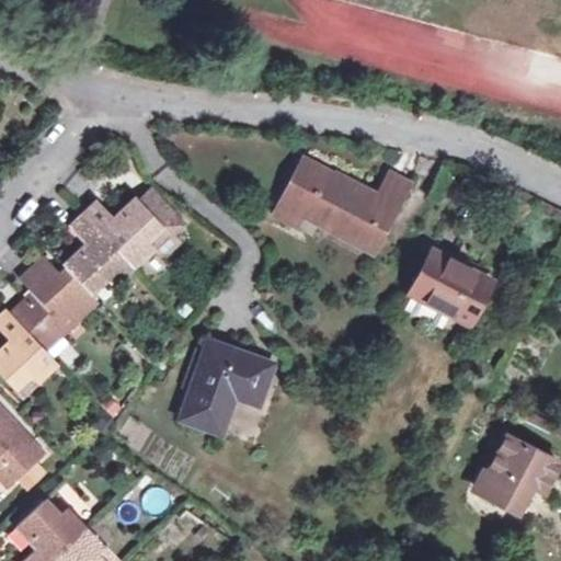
[(301,159),(278,203),(300,215),(318,224),(321,217),(377,245),(409,182),(389,172),(375,197),(301,159)]
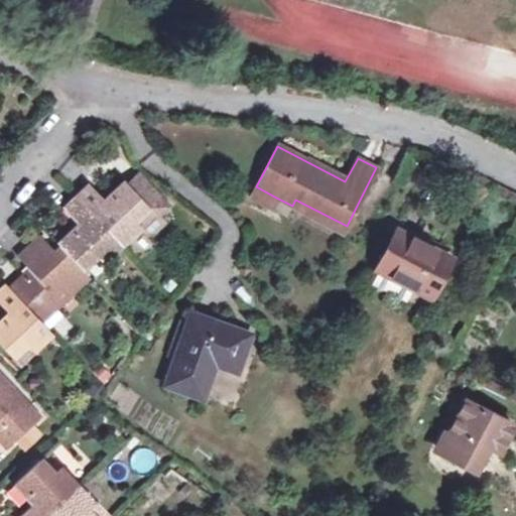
[(139,173),(127,184),(147,205),(158,194),(139,173)]
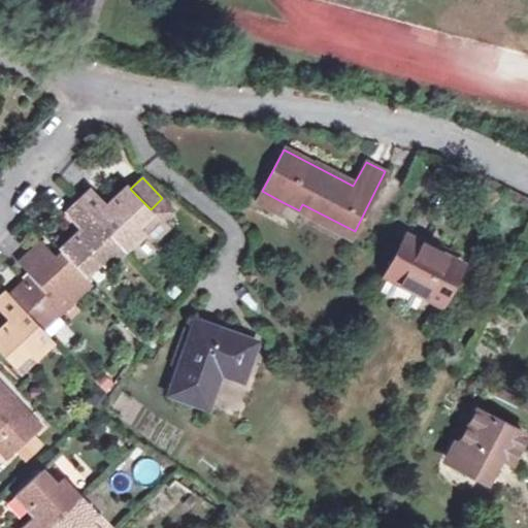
[(29,354),(36,361),(55,342),(42,329),(36,322),(51,308),(57,316),(91,284),(86,276),(100,263),(106,270),(144,234),(138,228),(155,213),(151,209),(130,189),(127,185),(106,204),(91,189),(64,212),(79,230),(59,249),(62,251),(56,257),(41,241),(18,263),(30,276),(35,283),(30,288),(25,282),(10,295),(6,291),(0,296),(0,311),(8,321),(0,328),(0,353),(14,367),(29,354)]
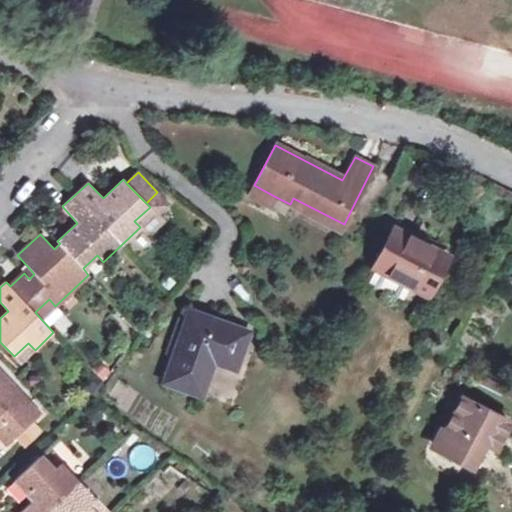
[(274,196),(254,185),(249,194),(269,205),(274,196)]
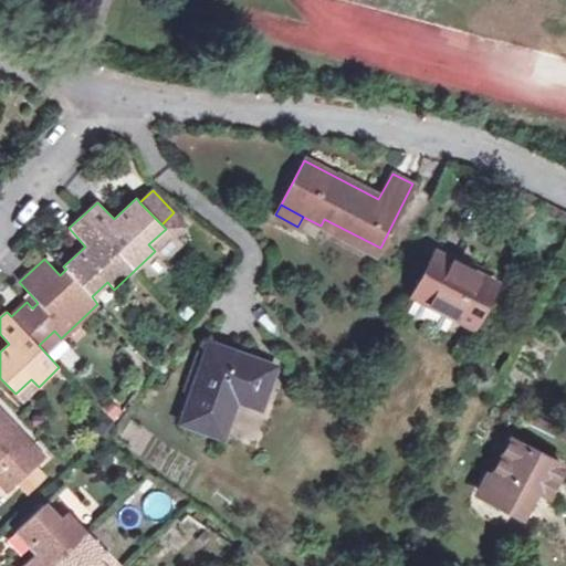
[(324,219),(321,226),(377,254),(380,248),(324,219)]
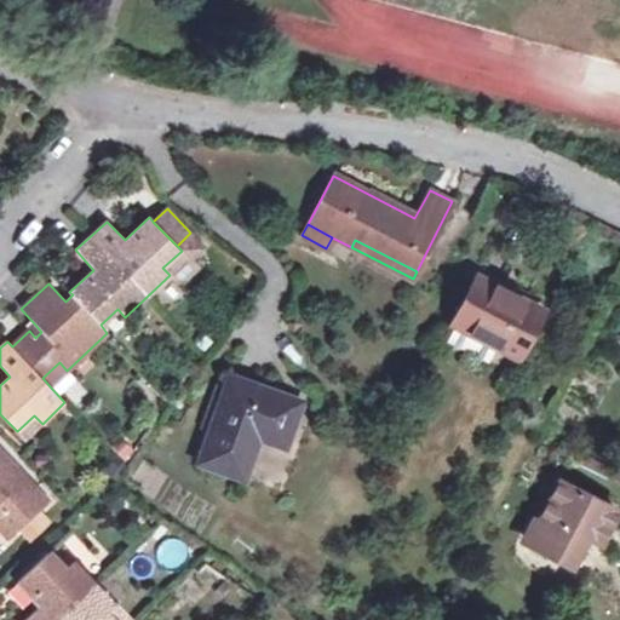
[(188,258),(182,251),(162,268),(170,275),(188,258)]
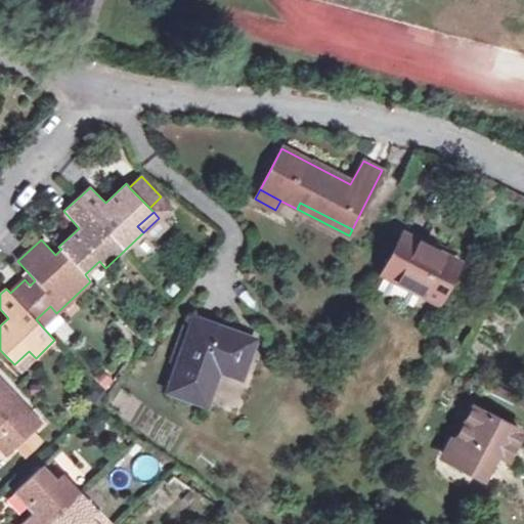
[(391,260),(382,274),(421,294),(439,303),(459,262),(403,233),(397,245),(390,242),(384,256),(391,260)]
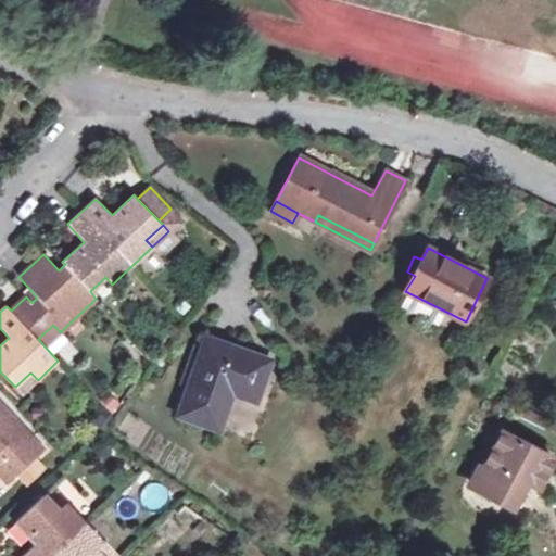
[(262,301),(270,293),(263,283),(253,291),(262,301)]
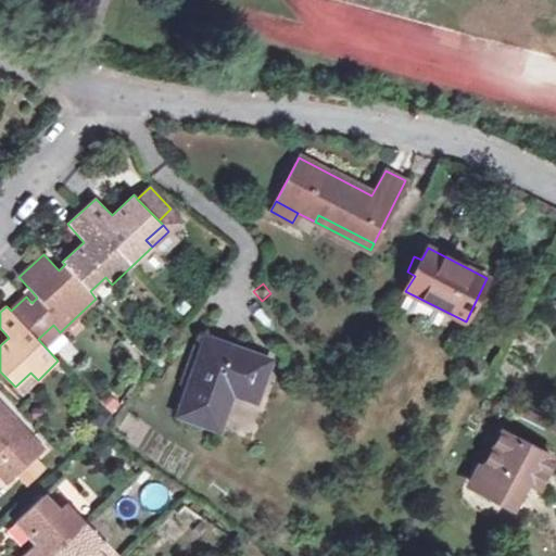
[(32,291),(26,297),(32,303),(37,298),(32,291)]
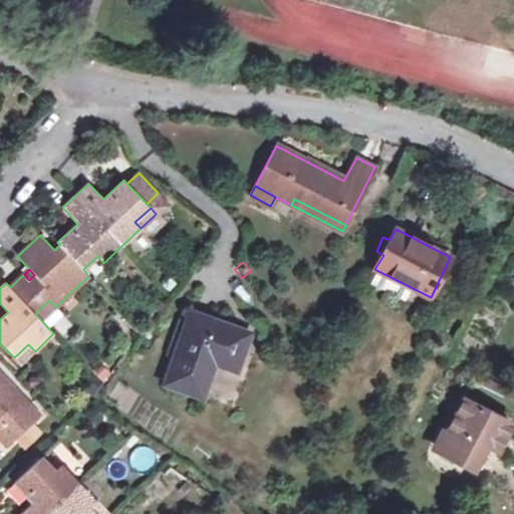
[(413,288),(374,269),(369,280),(407,299),(413,288)]
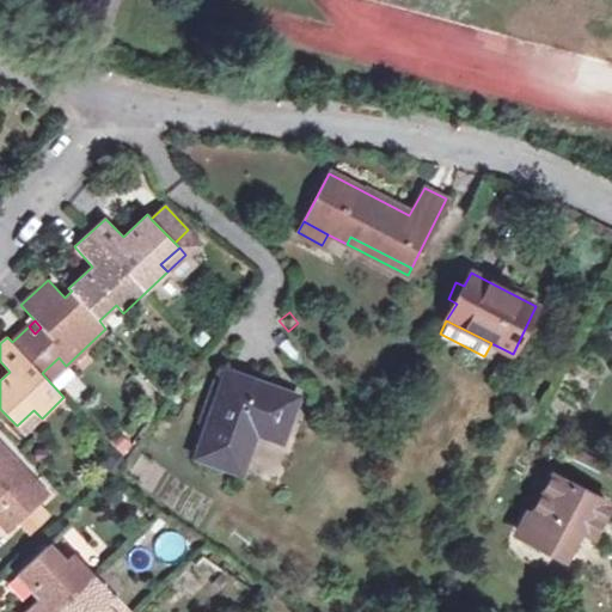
[(42,373),(49,381),(66,366),(59,357),(42,373)]
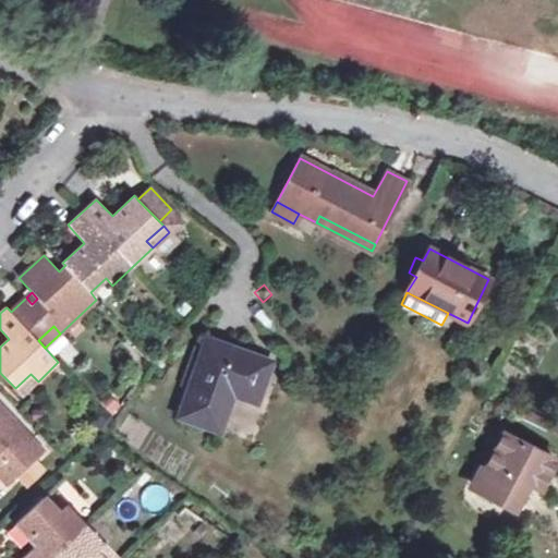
[(235,379),(259,388),(269,362),(208,341),(182,415),(220,428),(231,391),(235,379)]
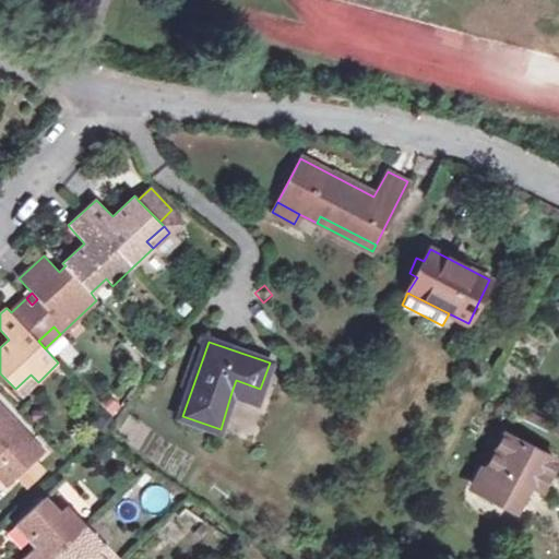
[(23,396),(38,382),(31,375),(15,389),(23,396)]
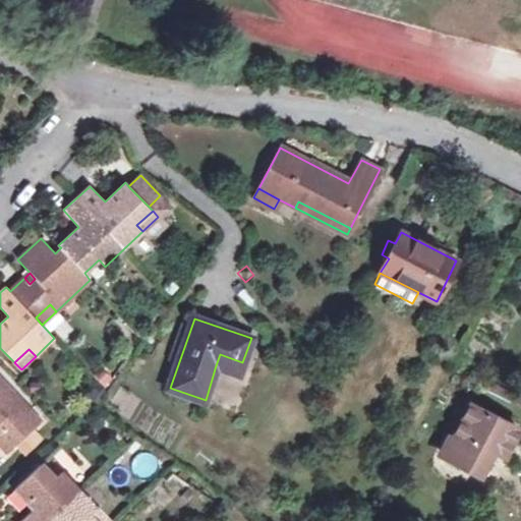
[(220,354),(216,365),(239,373),(242,362),(220,354)]
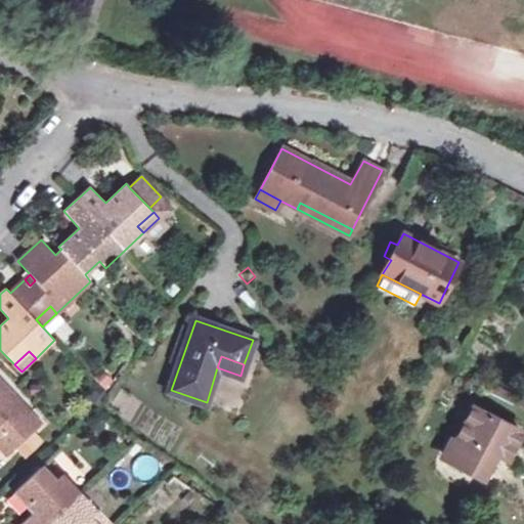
[(0,446),(7,454),(41,424),(0,380),(0,446)]
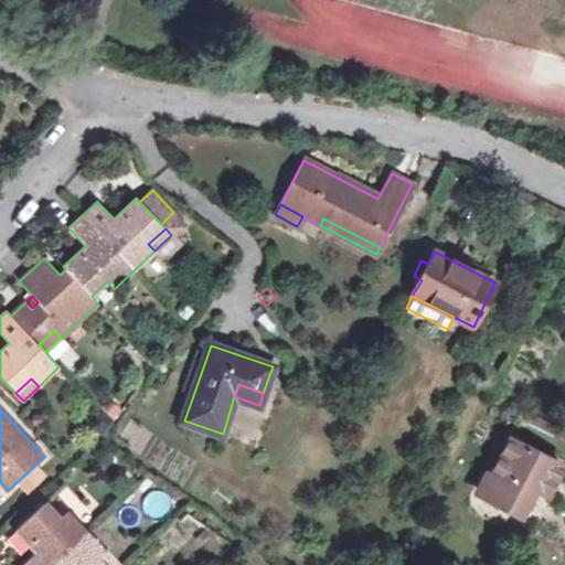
[(482,497),(520,516),(535,489),(547,497),(563,467),(511,440),(482,497)]
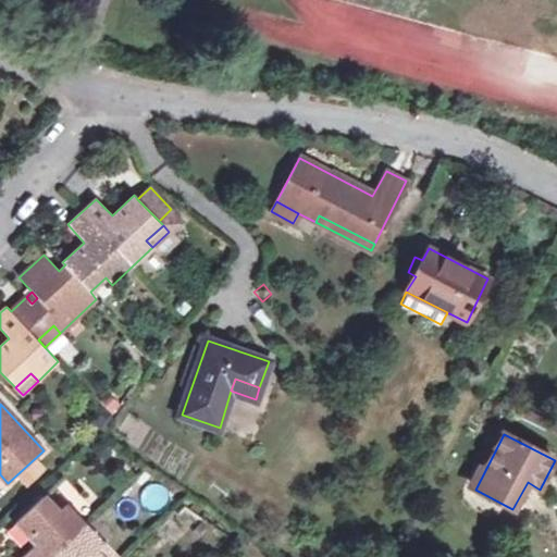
[(51,489),(42,496),(58,511),(65,504),(51,489)]
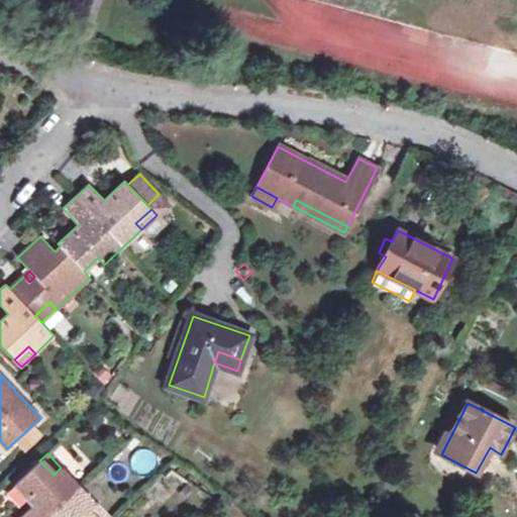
[(54,475),(39,460),(14,484),(33,504),(18,516),(93,516),(88,512),(96,505),(61,468),(54,475)]
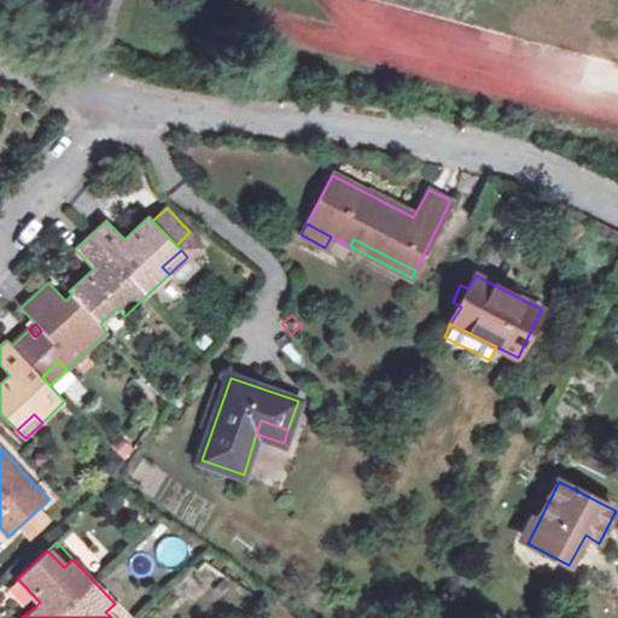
[(128,617),(115,604),(105,612),(111,617),(128,617)]
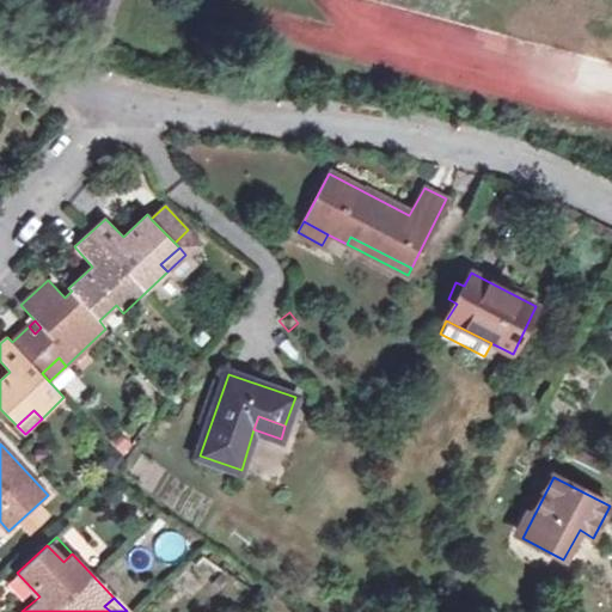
All buildings are outlined.
